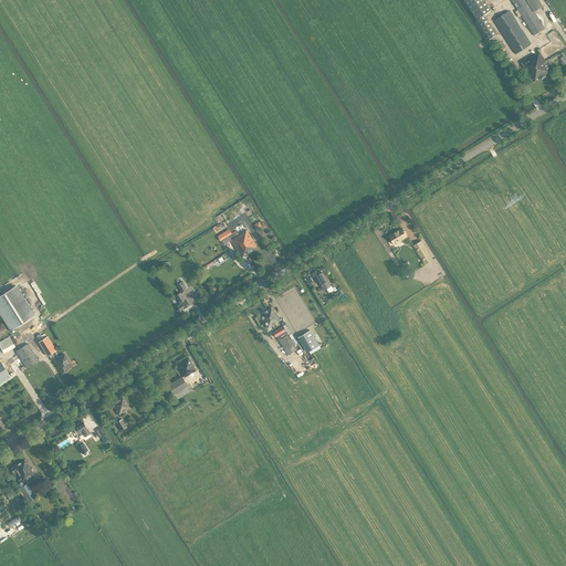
[(484,0),(464,0),(490,39),(496,34),(484,14),(491,10),(484,0)]
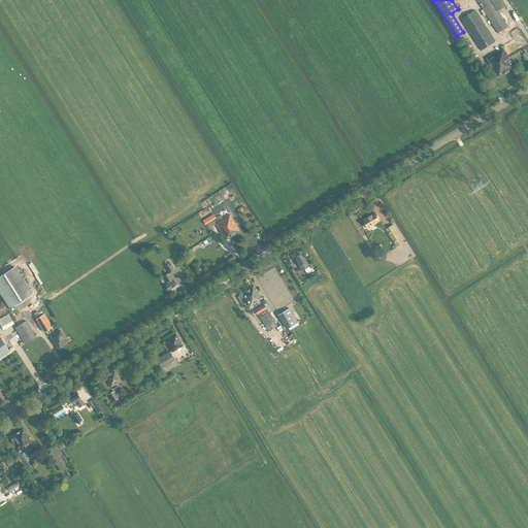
[(508,26),(498,10),(506,6),(501,0),(476,0),(498,33),(508,26)]
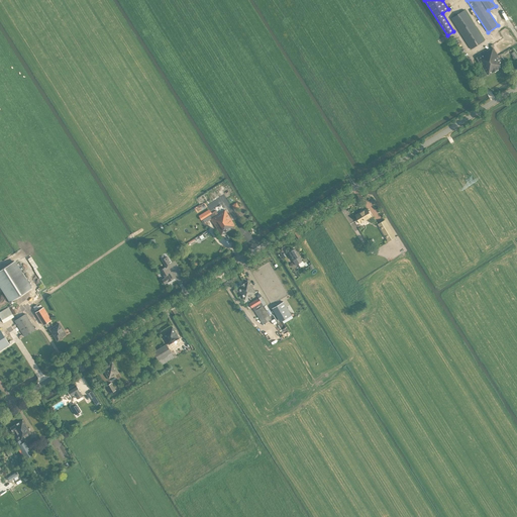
[(472,49),(485,40),(464,9),(451,18),(472,49)]
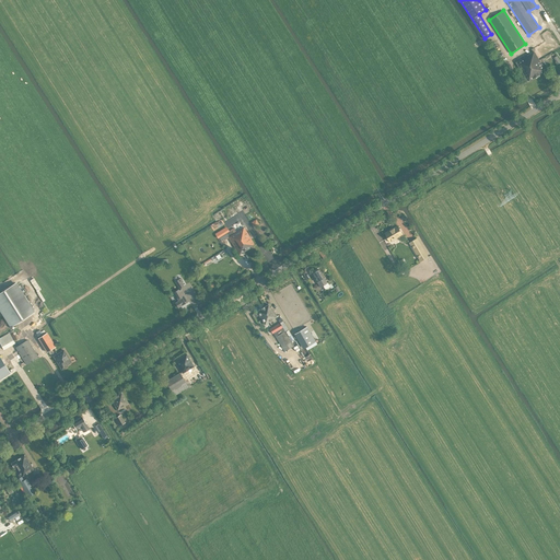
[(546,71),(534,51),(516,62),(528,82),(546,71)]
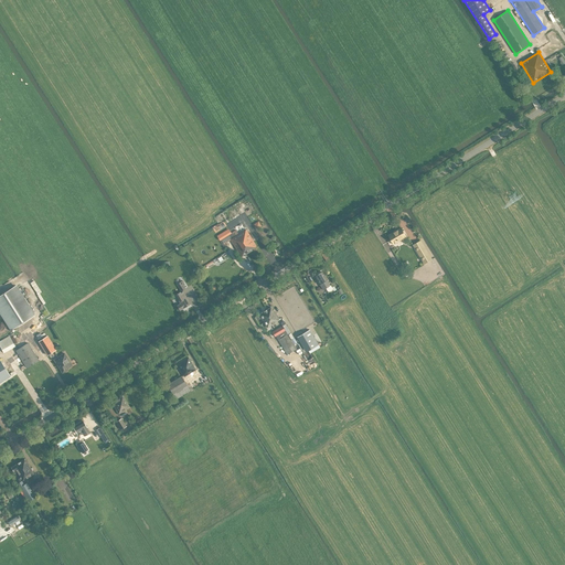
[(401,227),(388,235),(394,244),(395,245),(400,242),(398,240),(406,235),(401,227)]
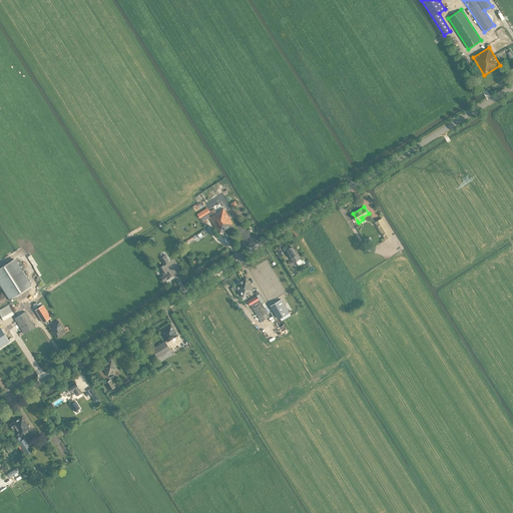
[(209,216),(208,216),(219,233),(225,229),(229,227),(228,226),(233,223),(228,216),(223,207),(222,208),(216,212),(214,213),(209,216)]
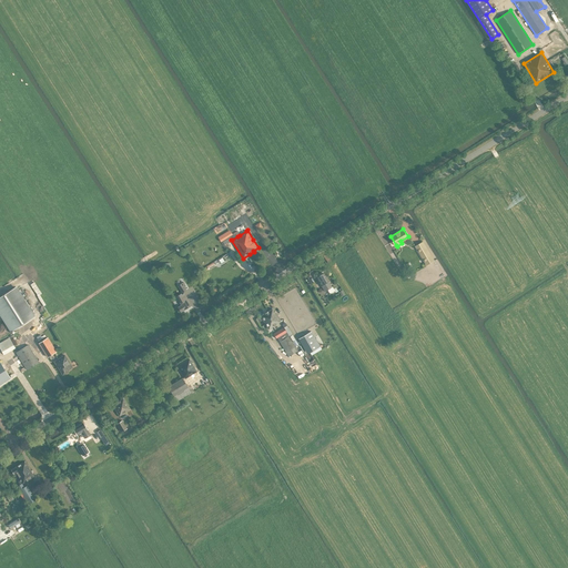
[(415,246),(427,265),(435,261),(423,241),(415,246)]
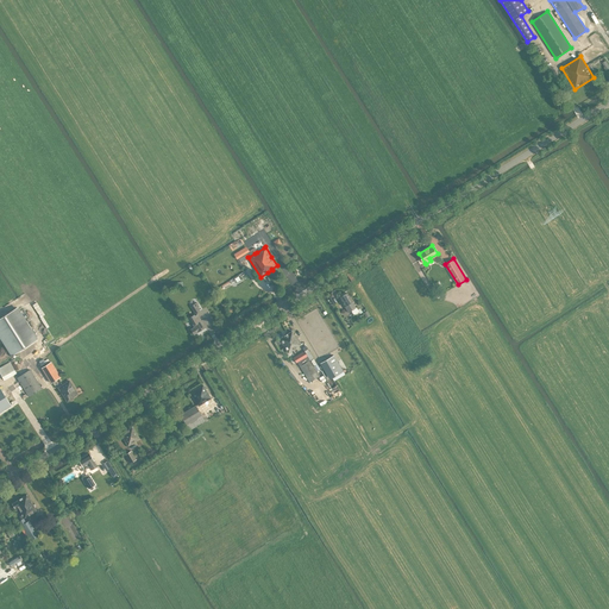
[(347,293),(339,297),(344,306),(347,305),(349,307),(347,308),(352,315),(360,311),(356,303),(351,306),(350,303),(352,301),(350,297),(349,296),(347,293)]
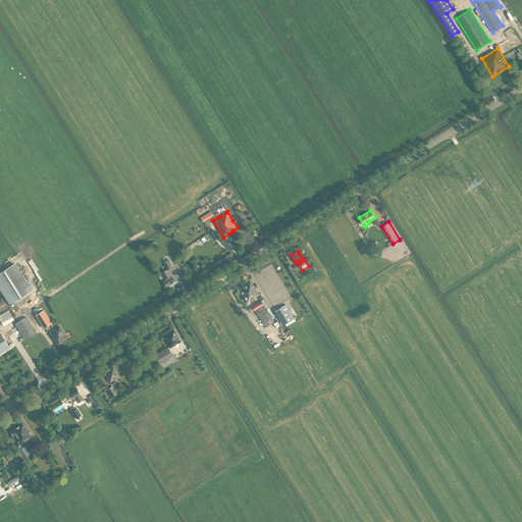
[(14,264),(0,272),(0,286),(10,304),(32,291),(14,264)]
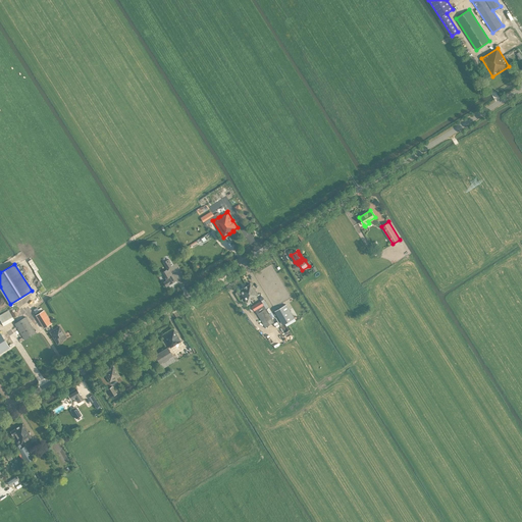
[(162,273),(163,275),(166,280),(163,282),(166,286),(175,280),(168,269),(167,270),(166,270),(162,273)]
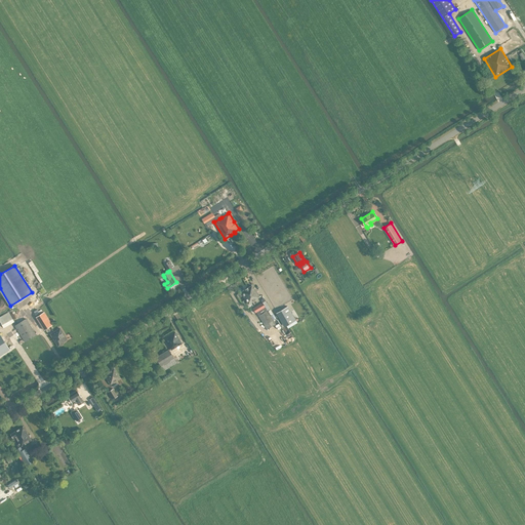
[(248,295),(252,303),(256,300),(255,299),(259,297),(252,285),(247,288),(250,291),(251,291),(252,293),(248,295)]
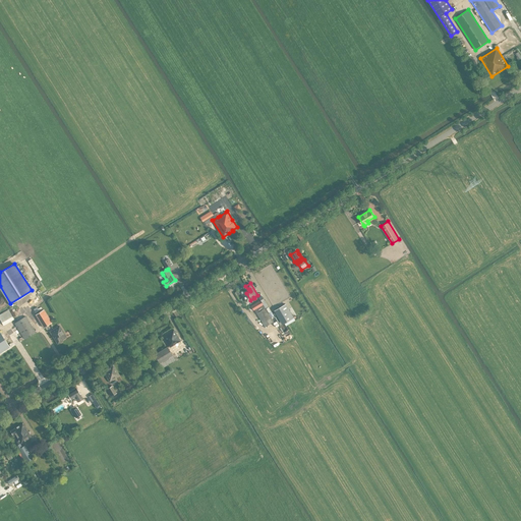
[(248,289),(245,286),(239,290),(241,293),(246,302),(250,300),(246,293),(250,291),(249,289),(248,289)]
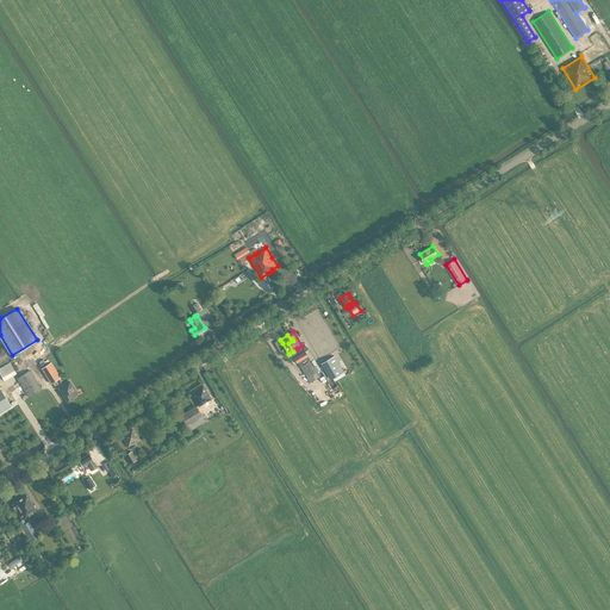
[(304,352),(293,358),(297,363),(298,362),(307,356),(304,352)]
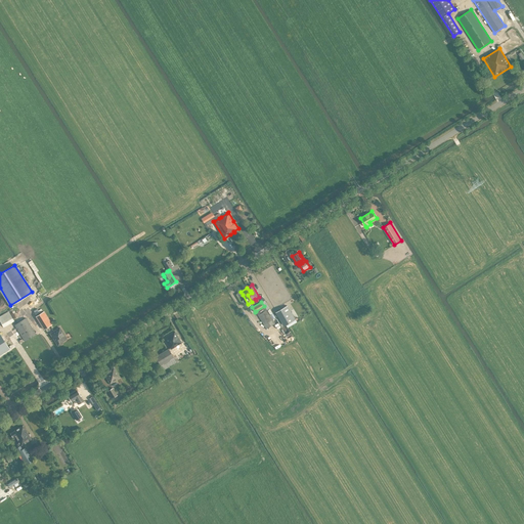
[(284,326),(296,319),(288,305),(275,312),(284,326)]
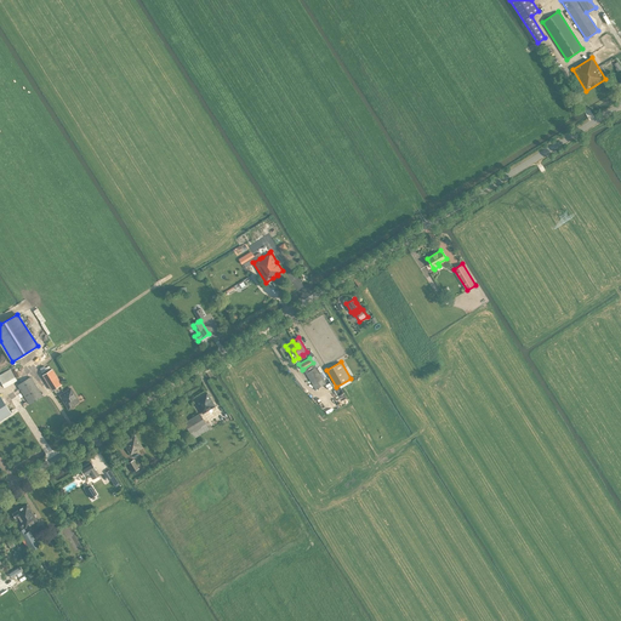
[(313,363),(303,369),(306,374),(317,368),(313,363)]
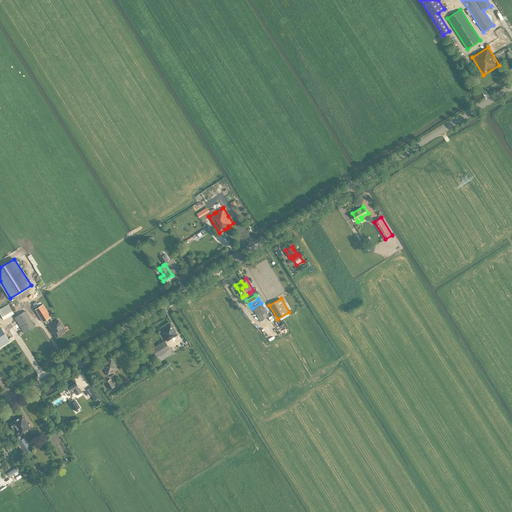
[(261,303),(252,308),(260,321),(269,316),(264,308),(261,303)]
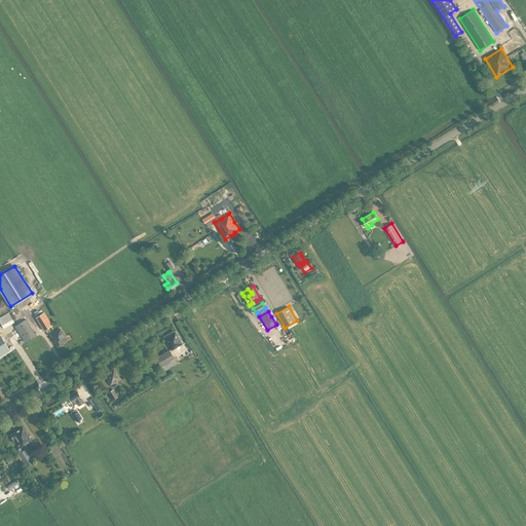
[(0,317),(0,322),(3,328),(14,322),(8,312),(0,317)]
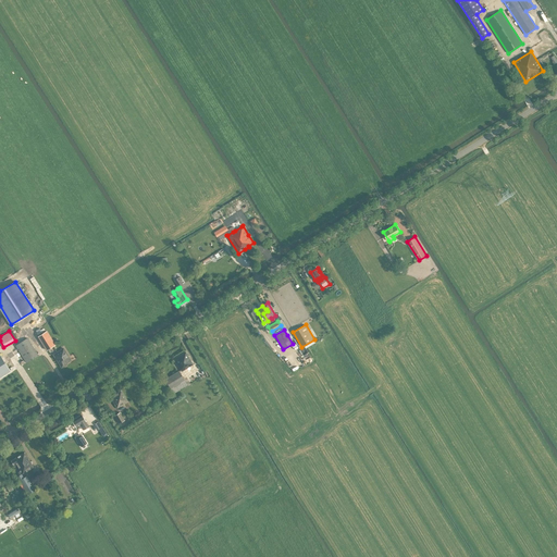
[(47,331),(38,336),(47,350),(56,345),(47,331)]
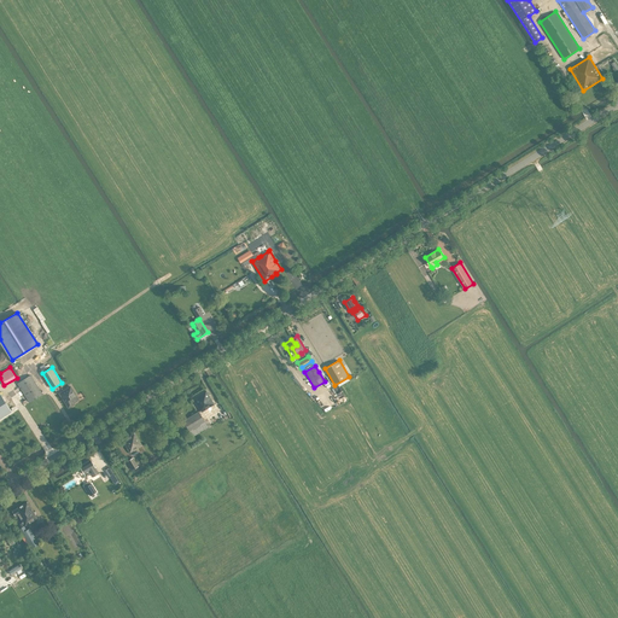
[(30,374),(17,383),(29,402),(42,394),(30,374)]
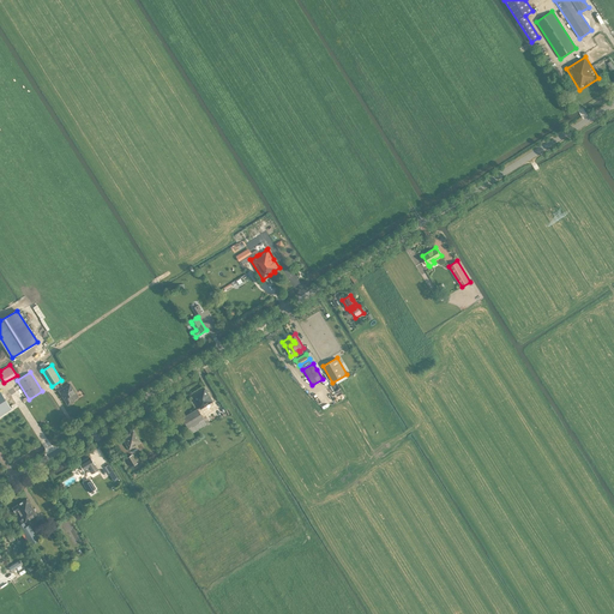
[(70,384),(59,391),(61,395),(64,396),(66,398),(65,401),(67,404),(70,404),(73,402),(73,401),(78,397),(70,384)]
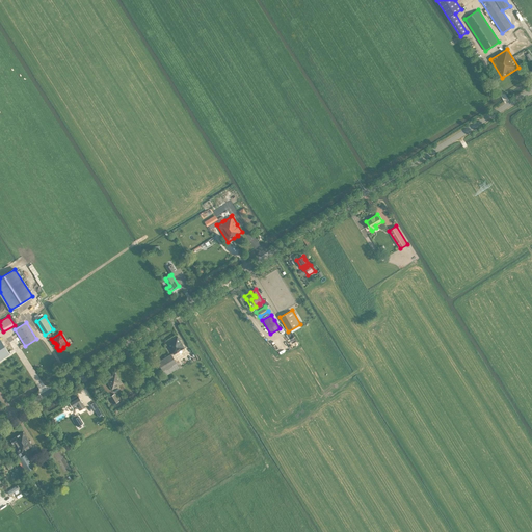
[(166,343),(174,354),(184,348),(178,336),(166,343)]
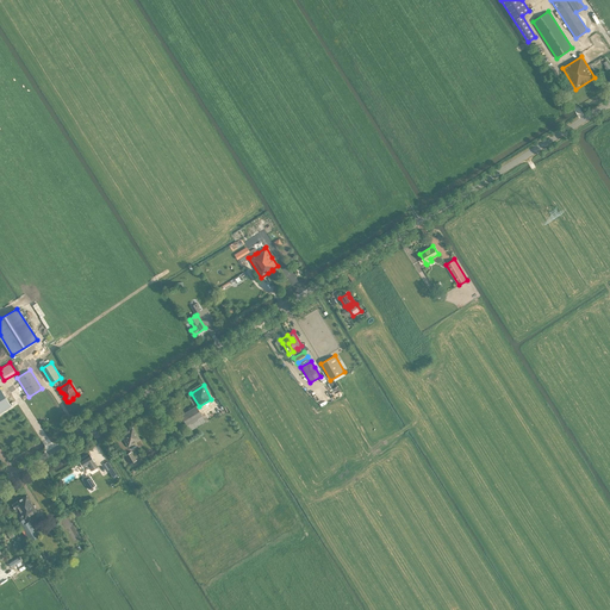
[(0,412),(12,406),(0,387),(0,412)]
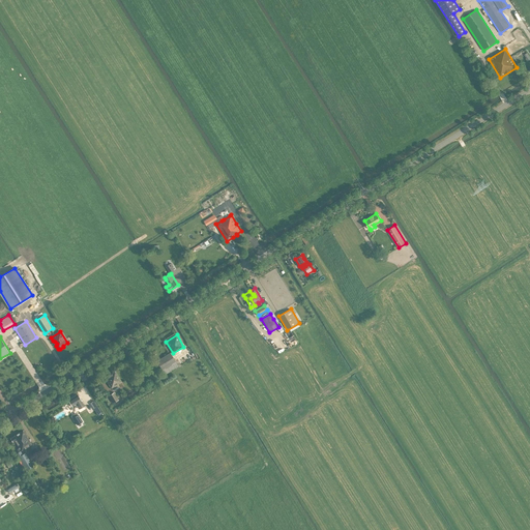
[(170,352),(156,360),(165,374),(178,365),(170,352)]
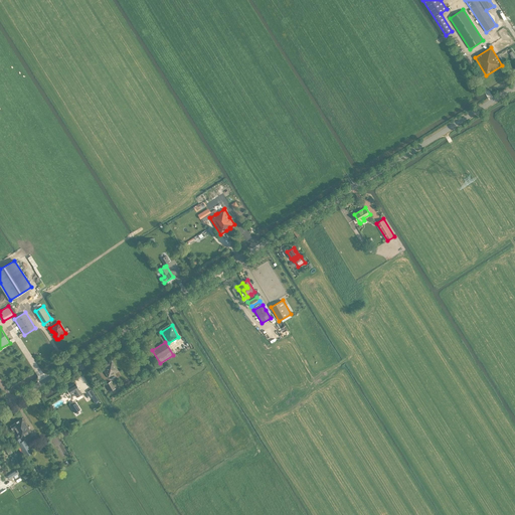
[(102,367),(109,377),(119,371),(112,360),(102,367)]
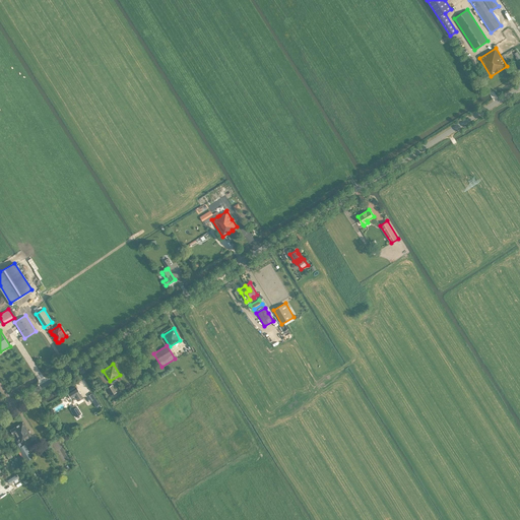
[(112,385),(107,388),(111,395),(116,392),(112,385)]
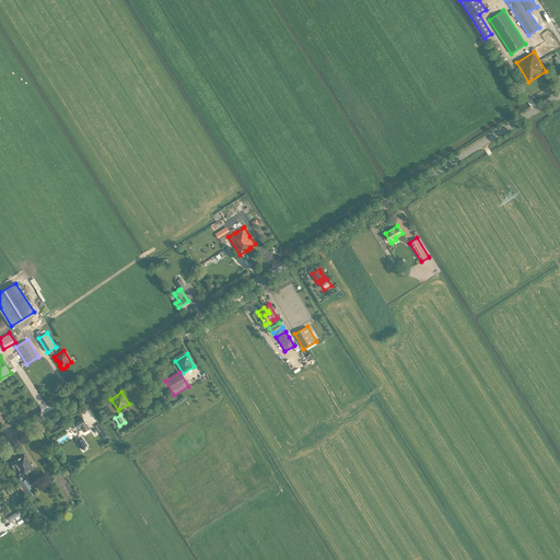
[(82,417),(72,422),(77,430),(81,428),(84,432),(90,429),(82,417)]
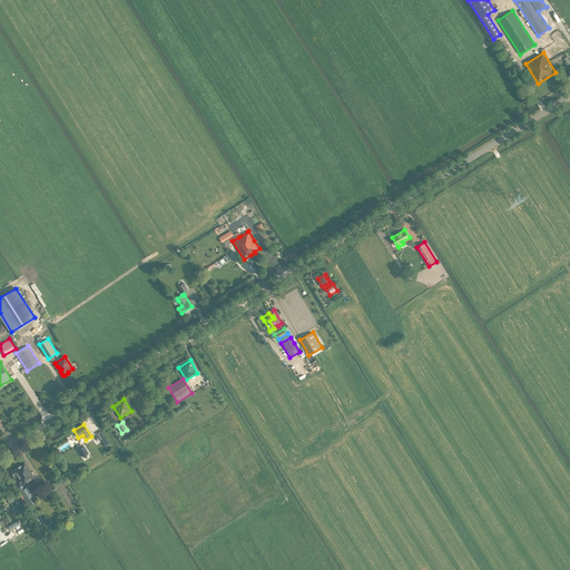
[(84,446),(78,450),(84,458),(89,454),(84,446)]
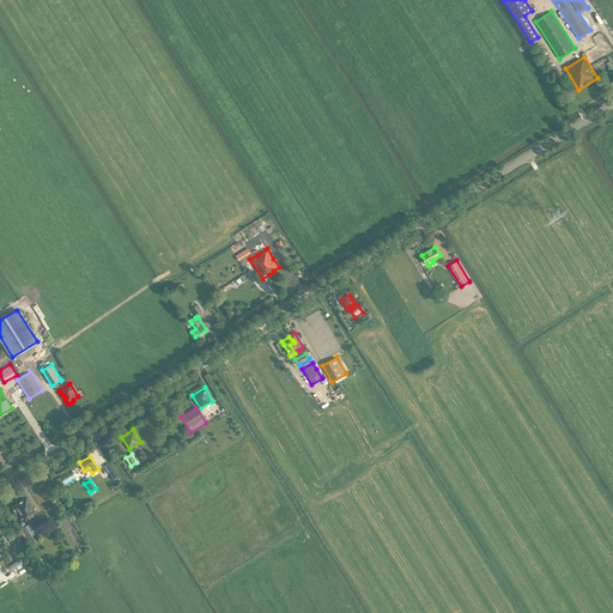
[(12,507),(14,513),(18,510),(22,517),(19,520),(22,523),(19,525),(31,544),(40,539),(30,523),(26,526),(24,522),(37,514),(26,498),(12,507)]
